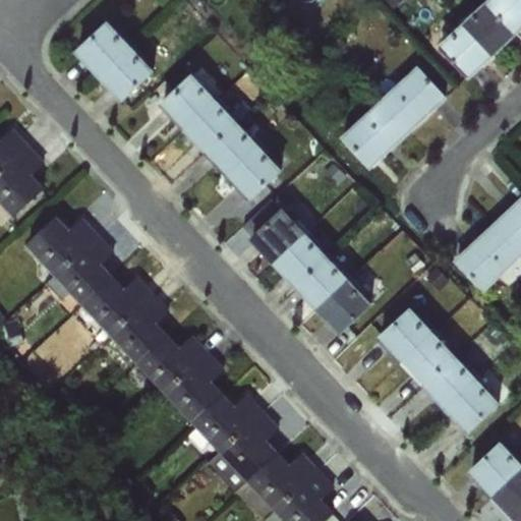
[(385,0),(394,9),(403,0),(385,0)]
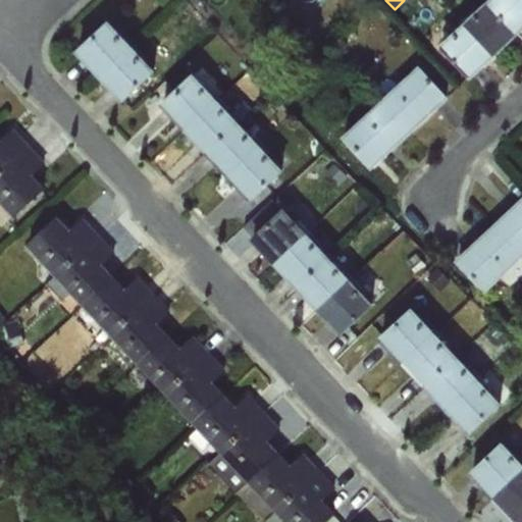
[(521,0),(488,0),(486,2),(518,35),(521,31),(521,0)]
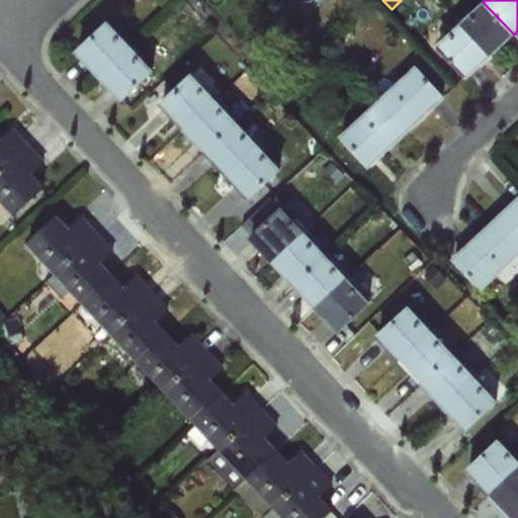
[(483,2),(460,23),(492,56),(514,34),(483,2)]
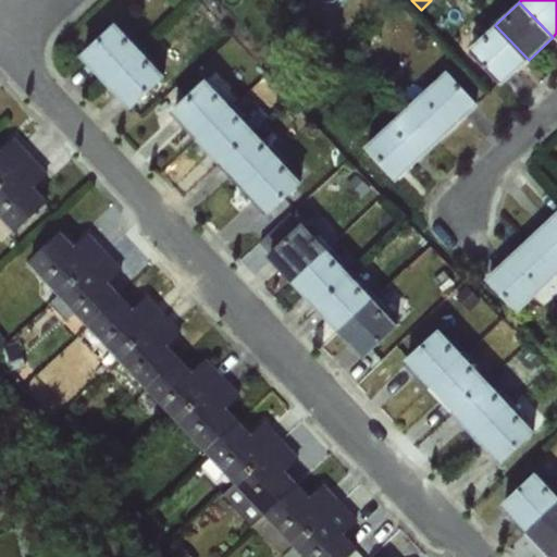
[(107,83),(141,49),(116,22),(81,56),(107,83)]
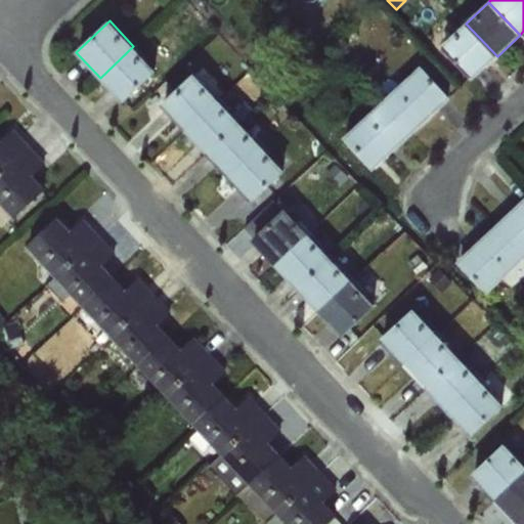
[(497,56),(466,24),(442,46),(473,79),(497,56)]
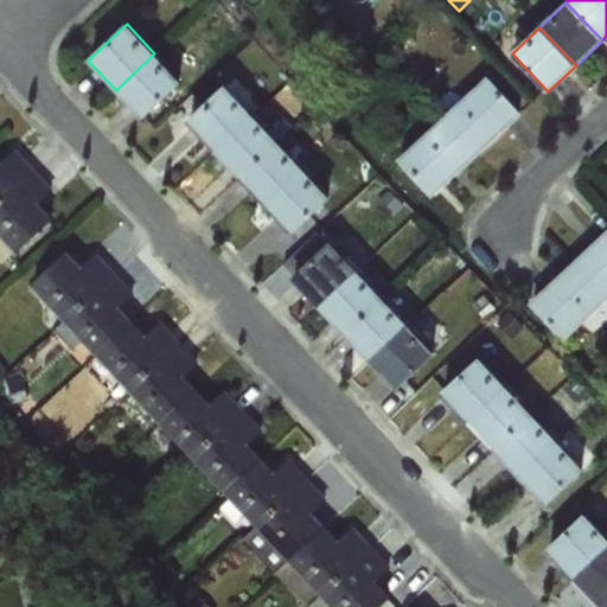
[(154,53),(116,90),(142,119),(180,82),(154,53)]
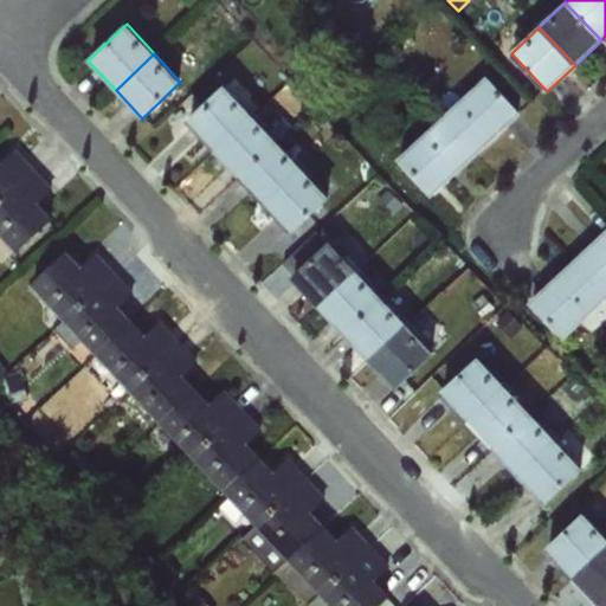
[(487,77),(442,118),(476,156),(521,115),(487,77)]
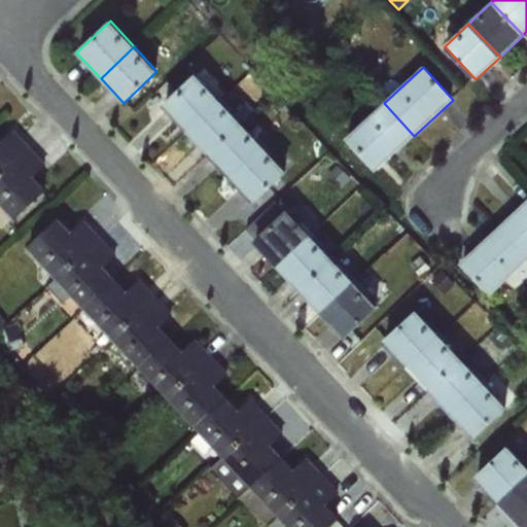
[(185,131),(219,100),(196,74),(162,106),(185,131)]
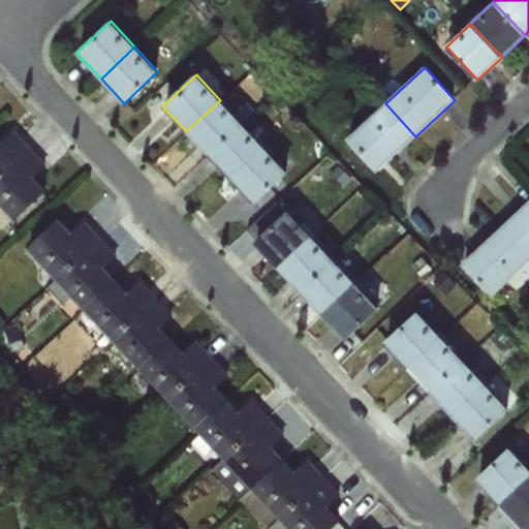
[(220,100),(186,131),(209,155),(242,123),(220,100)]
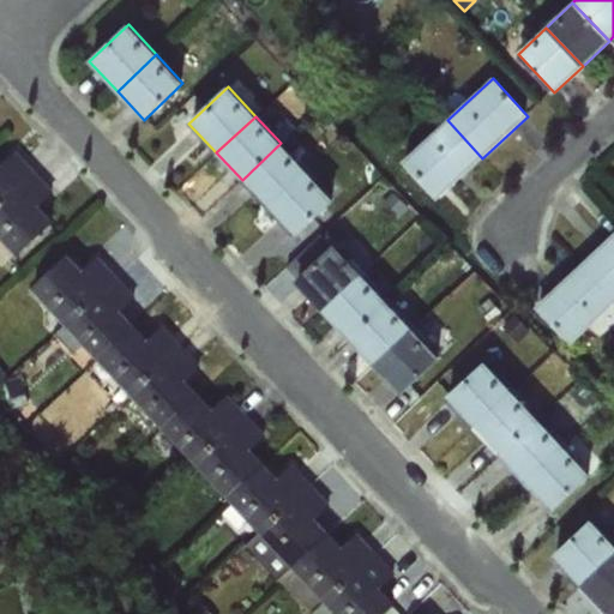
[(325,120),(315,127),(327,143),(337,136),(325,120)]
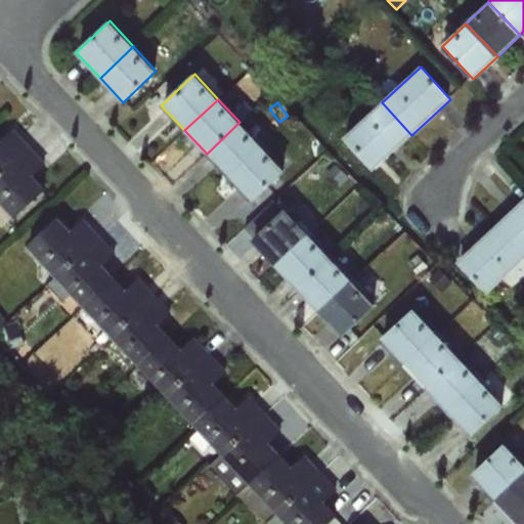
[(411,135),(382,102),(343,138),(374,171),(411,135)]
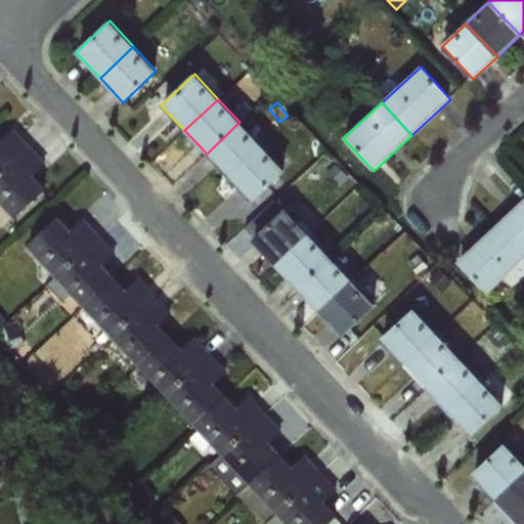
[(239,122),(207,154),(228,177),(261,145),(239,122)]
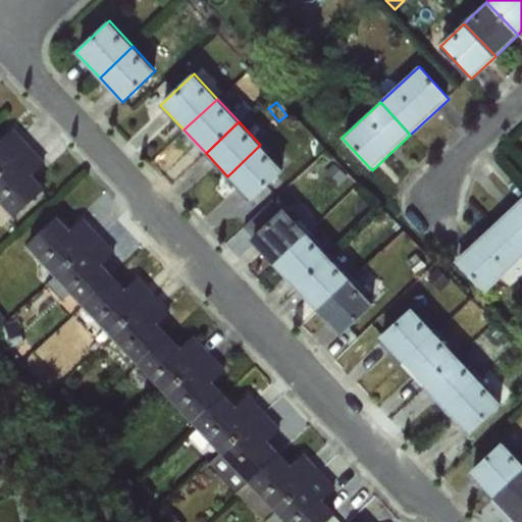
[(0,139),(0,171),(28,145),(13,128),(1,140),(0,139)]
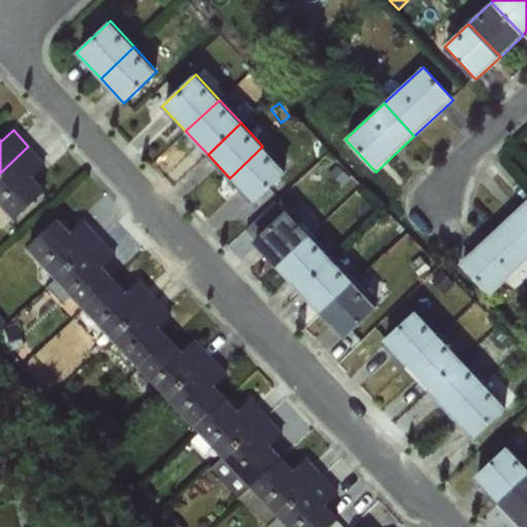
[(28,146),(0,173),(0,204),(14,220),(46,190),(34,178),(47,166),(28,146)]
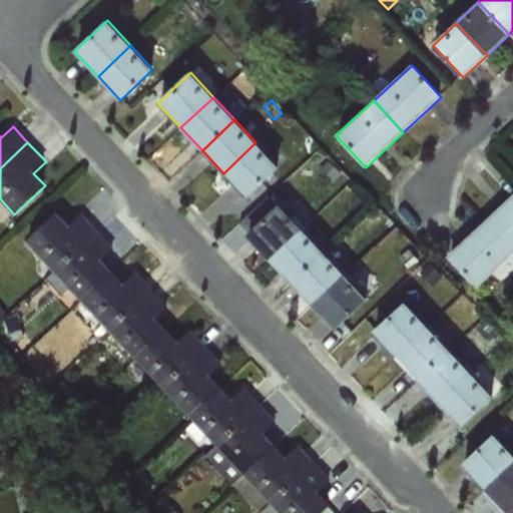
[(255,142),(223,173),(246,198),(280,167),(255,142)]
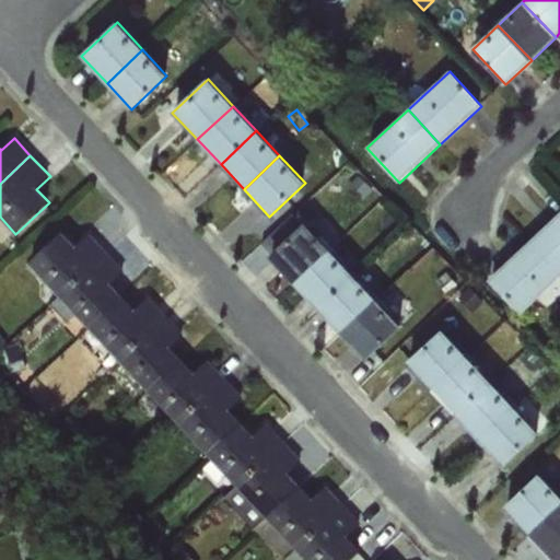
[(559,212),(528,243),(559,275),(559,212)]
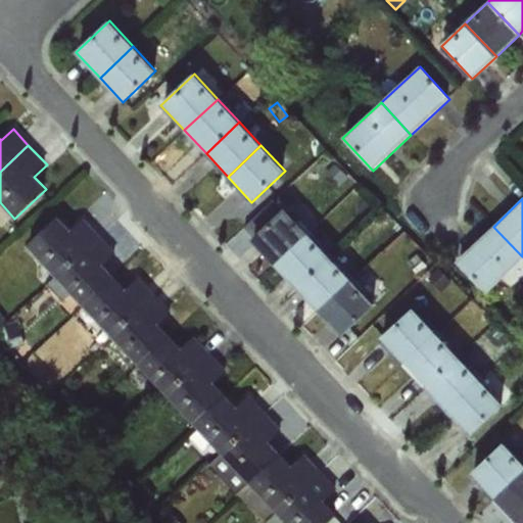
[(275,265),(307,234),(285,208),(251,239),(275,265)]
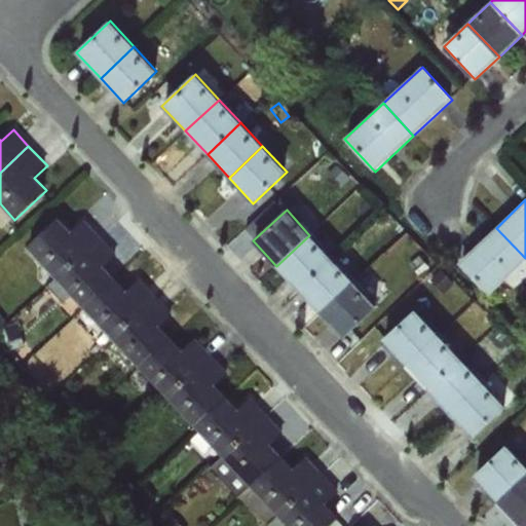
[(55,278),(103,240),(84,221),(71,231),(59,218),(27,248),(55,278)]
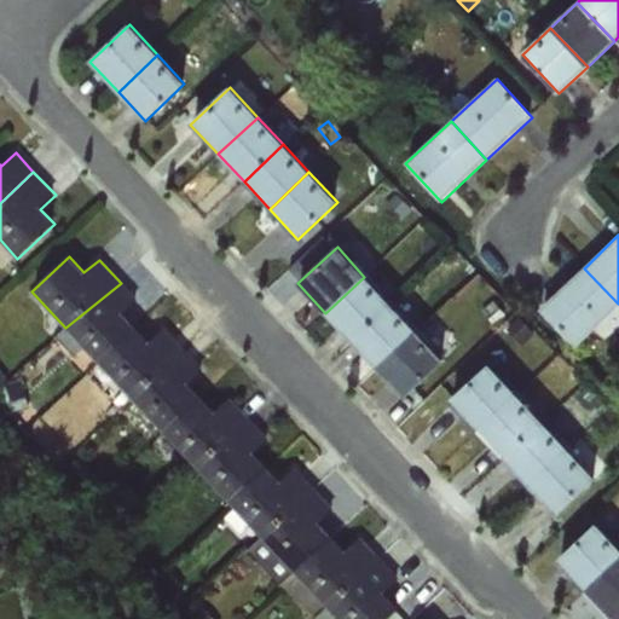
[(618,306),(618,304),(584,268),(541,310),(576,347),(618,306)]
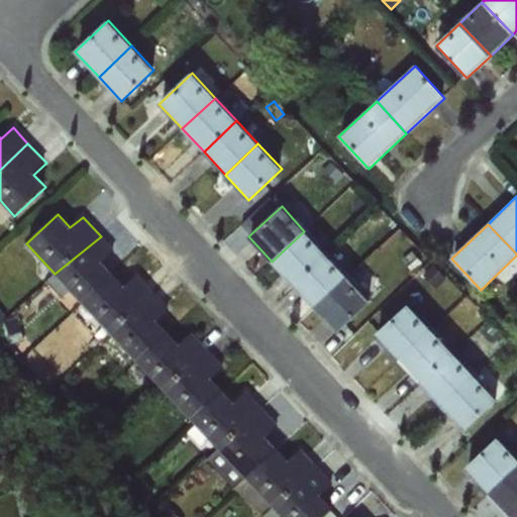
[(304,231),(272,262),(293,284),(326,254),(304,231)]
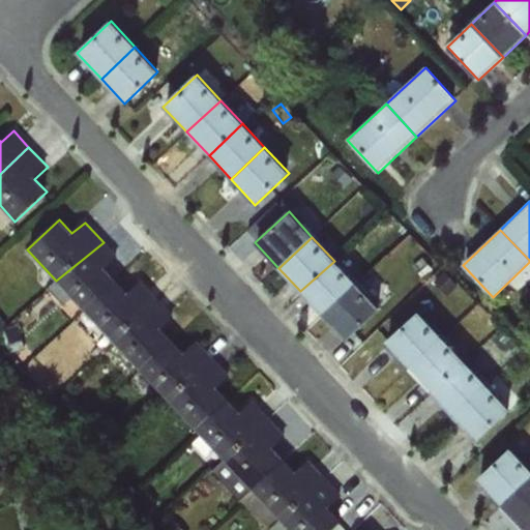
[(104,242),(56,281),(84,311),(116,281),(107,271),(119,259),(104,242)]
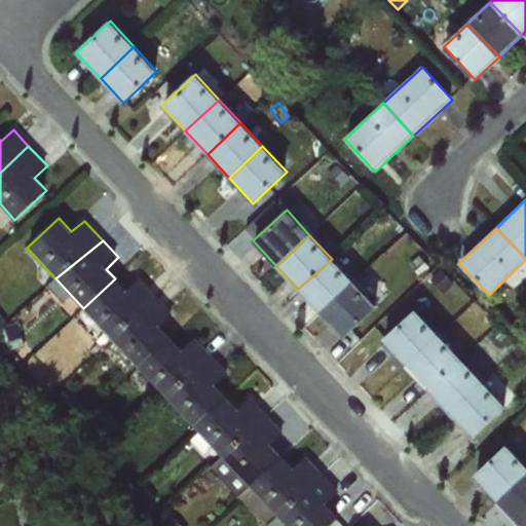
[(413,248),(403,256),(414,269),(424,261),(413,248)]
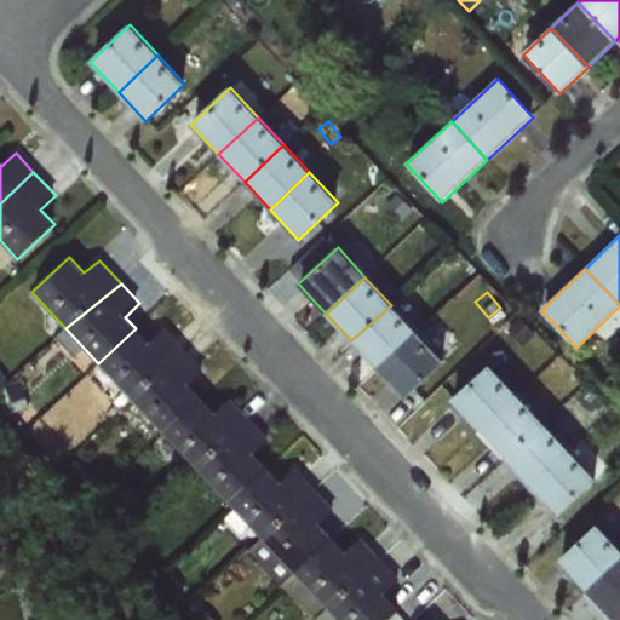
[(391,305),(351,340),(377,368),(415,331),(391,305)]
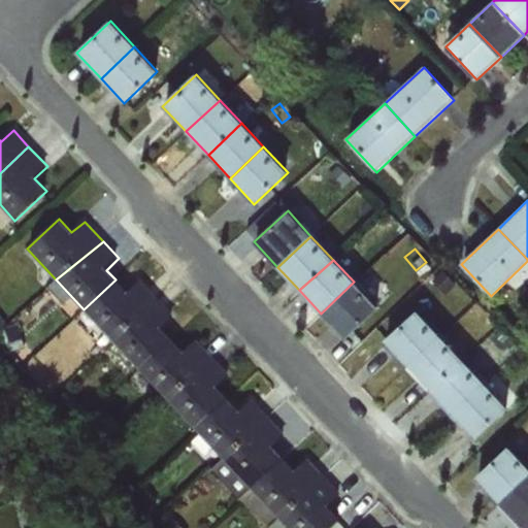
[(116,279),(84,309),(110,338),(155,296),(140,279),(127,293),(116,279)]
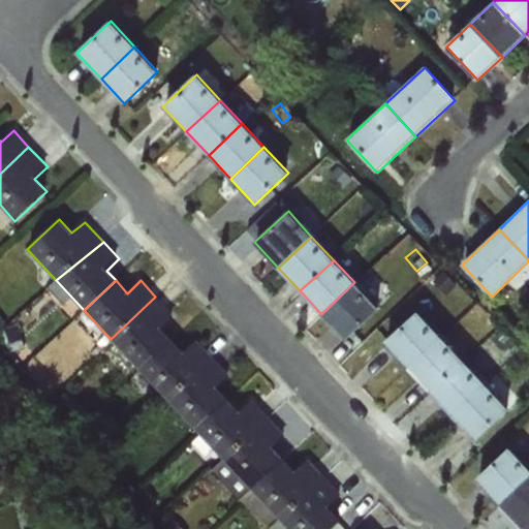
[(354,282),(321,314),(345,340),(379,309),(354,282)]
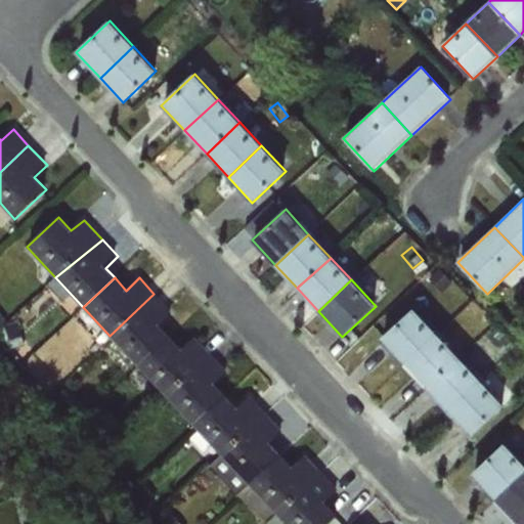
[(154,294),(110,336),(138,365),(170,337),(159,324),(171,313),(154,294)]
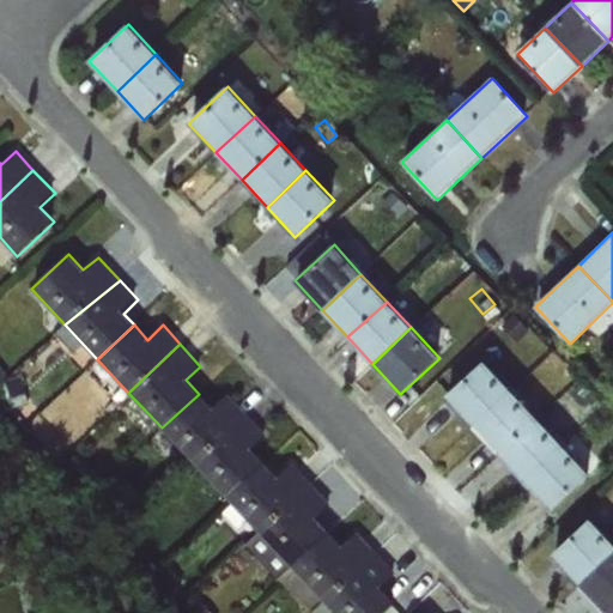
[(473,428),(513,390),(484,360),(444,396),(473,428)]
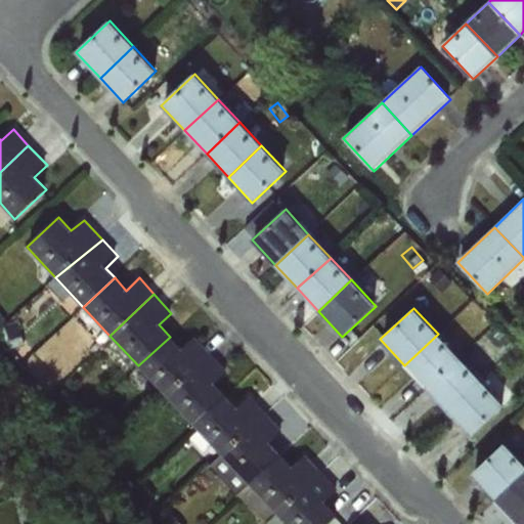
[(17,324),(6,328),(11,349),(23,346),(17,324)]
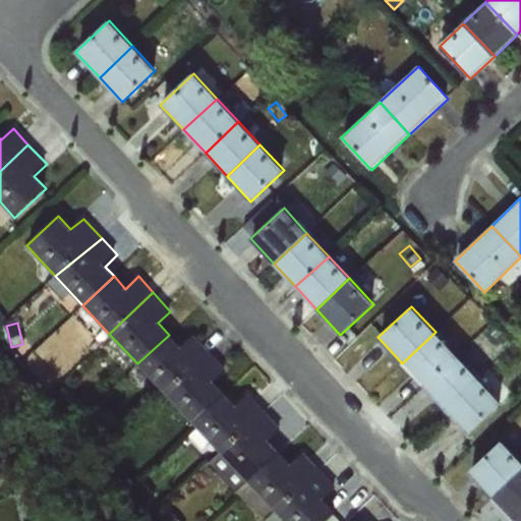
[(436,332),(402,363),(422,386),(457,355),(436,332)]
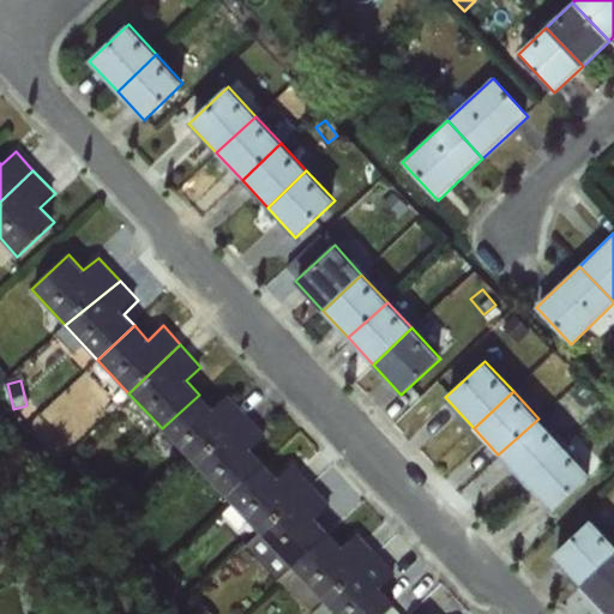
[(199,395),(162,428),(194,463),(247,416),(228,395),(214,409),(199,395)]
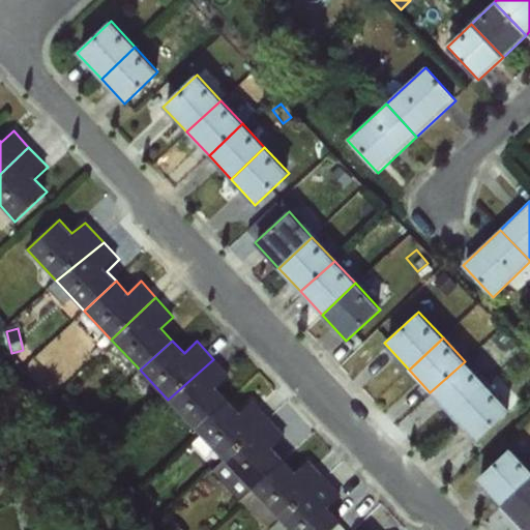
[(529,359),(526,356),(519,363),(529,373),(529,372),(529,359)]
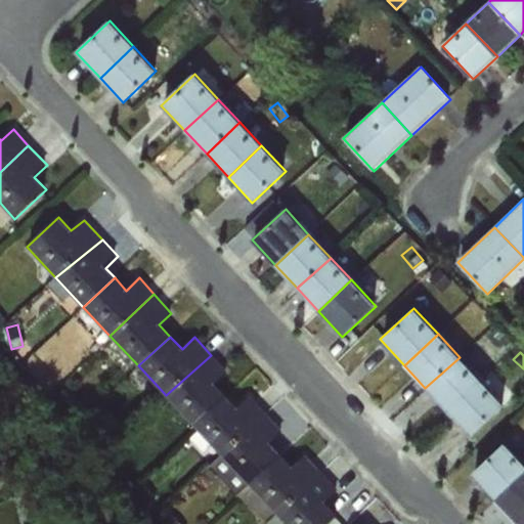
[(211,355),(166,395),(194,425),(225,396),(214,384),(227,373),(211,355)]
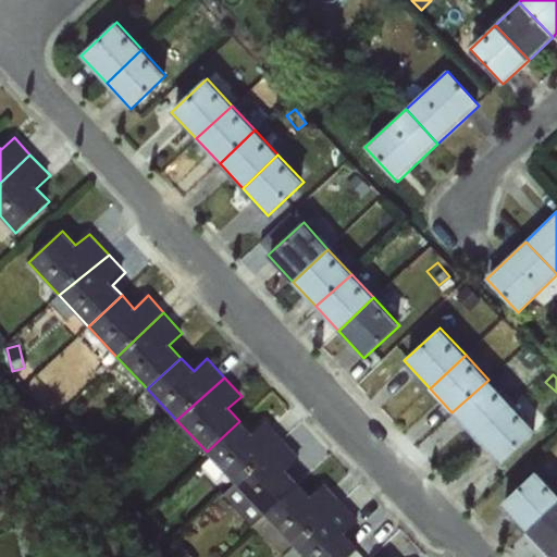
[(489,380),(452,412),(475,437),(511,405),(489,380)]
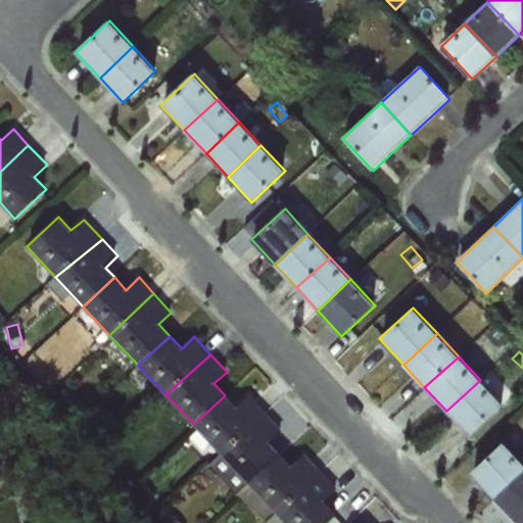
[(41,376),(38,382),(52,389),(55,383),(41,376)]
